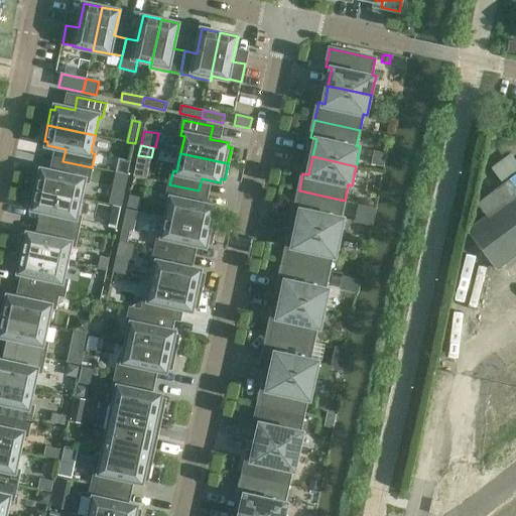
[(117,171),(127,173),(130,161),(120,159),(117,171)]
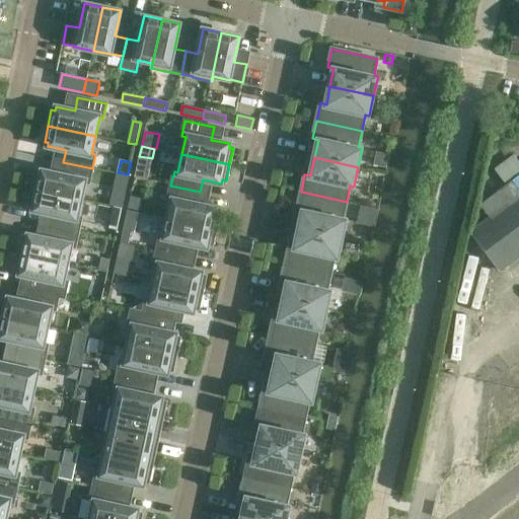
[(92,168),(63,162),(61,174),(42,170),(42,174),(38,173),(33,190),(81,200),(85,182),(89,182),(92,168)]
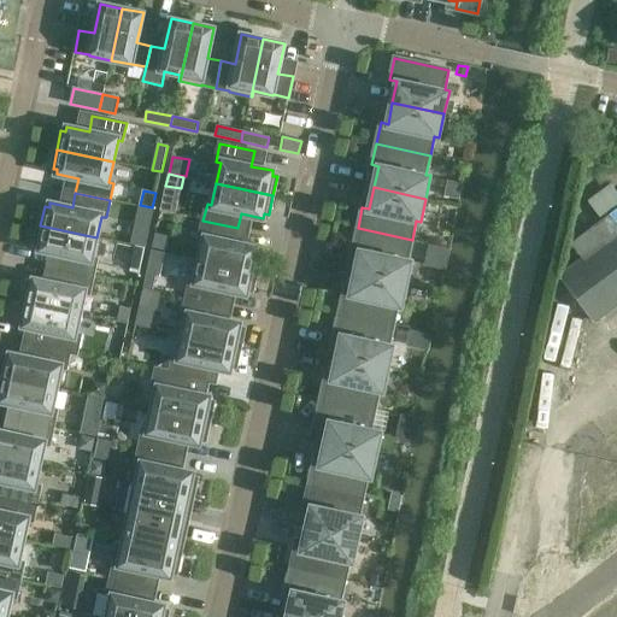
[(164,194),(162,209),(171,210),(175,197),(164,194)]
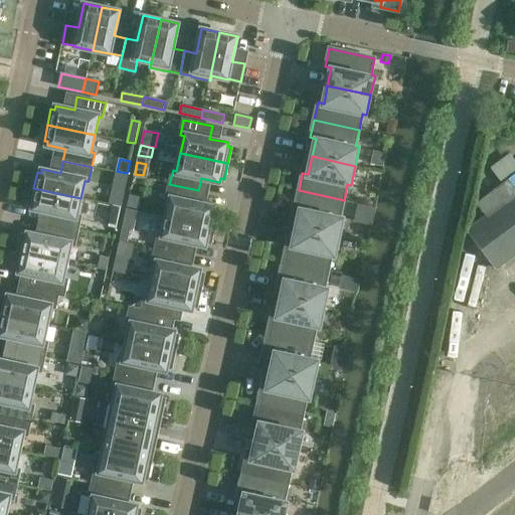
[(514,174),(476,203),(486,216),(467,230),(496,269),(514,253),(514,174)]
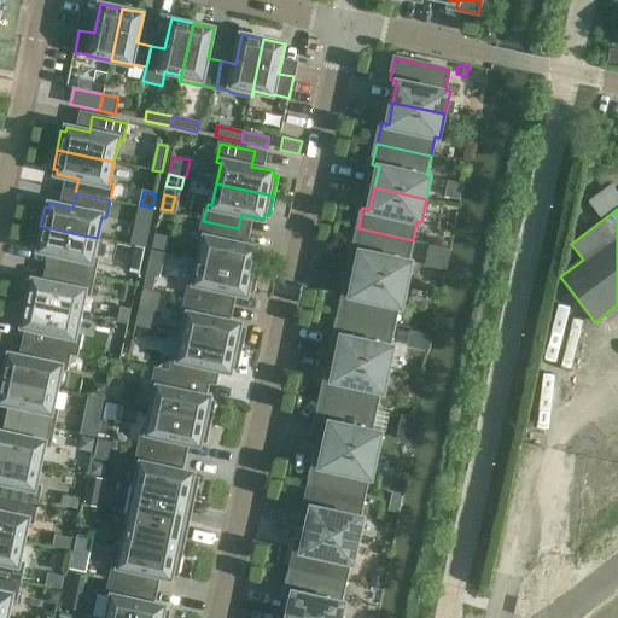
[(238,228),(203,221),(199,238),(204,239),(200,260),(194,258),(256,273),(261,254),(256,252),(257,248),(234,243),(238,228)]
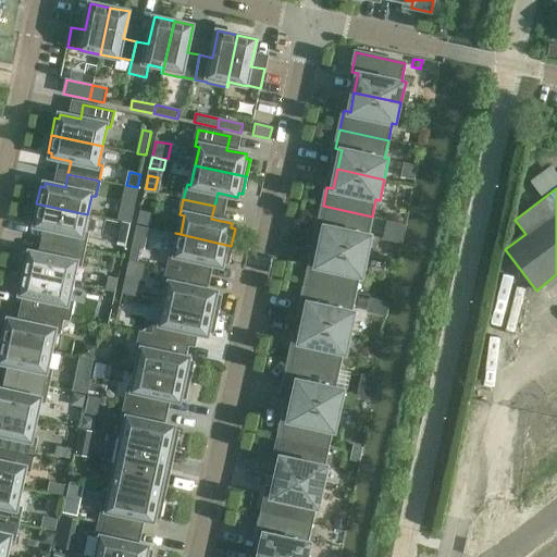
[(87,214),(36,203),(33,221),(37,222),(36,226),(56,231),(53,243),(84,249),(87,234),(83,233),(87,214)]
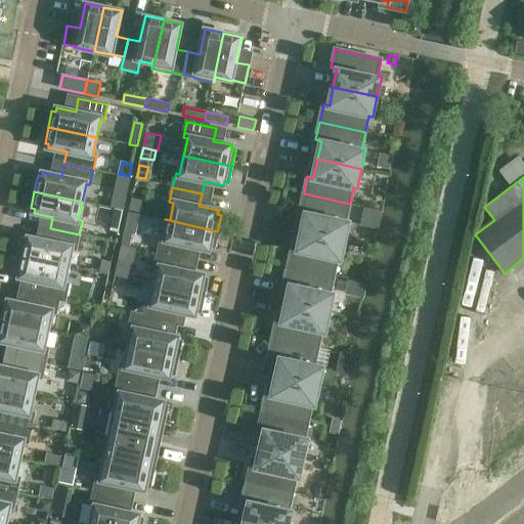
[(350,204),(304,193),(300,212),(306,213),(302,231),(346,241),(350,221),(346,220),(350,204)]
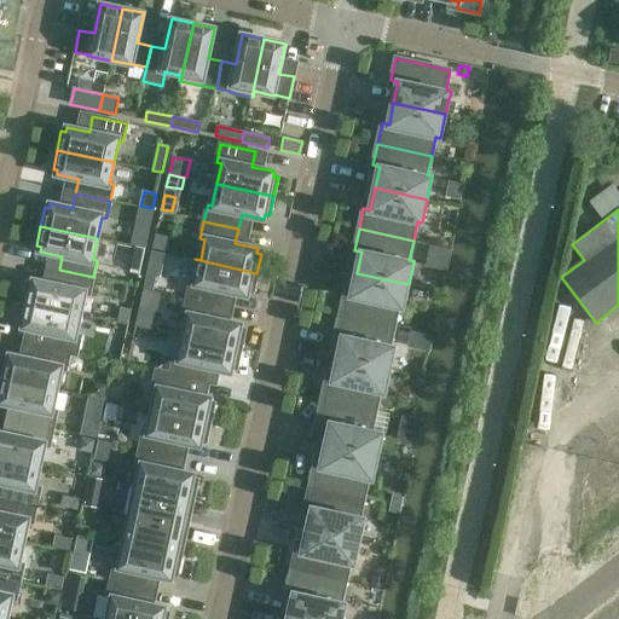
[(131,246),(145,248),(148,238),(133,235),(131,246)]
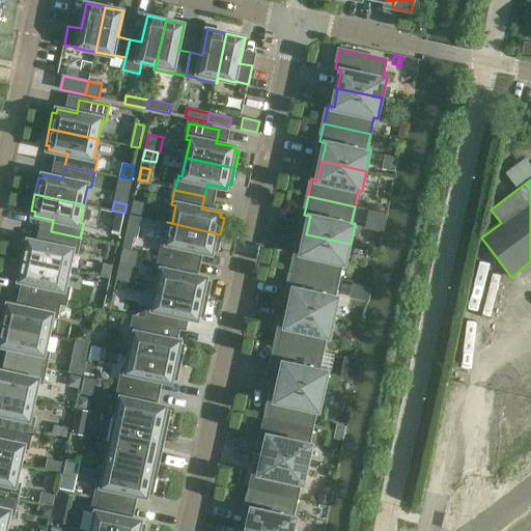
[(145,203),(134,201),(131,213),(143,216),(145,203)]
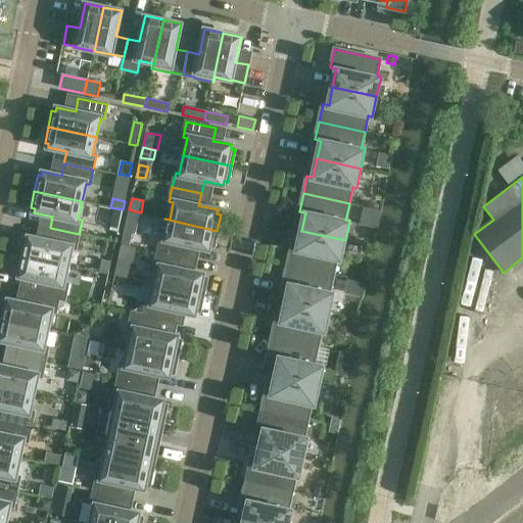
[(114,208),(110,230),(117,232),(123,209),(114,208)]
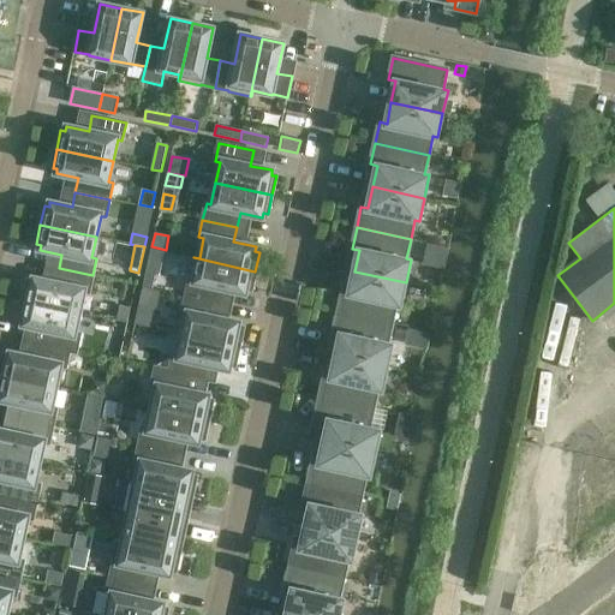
[(151,249),(145,274),(155,276),(161,250),(151,249)]
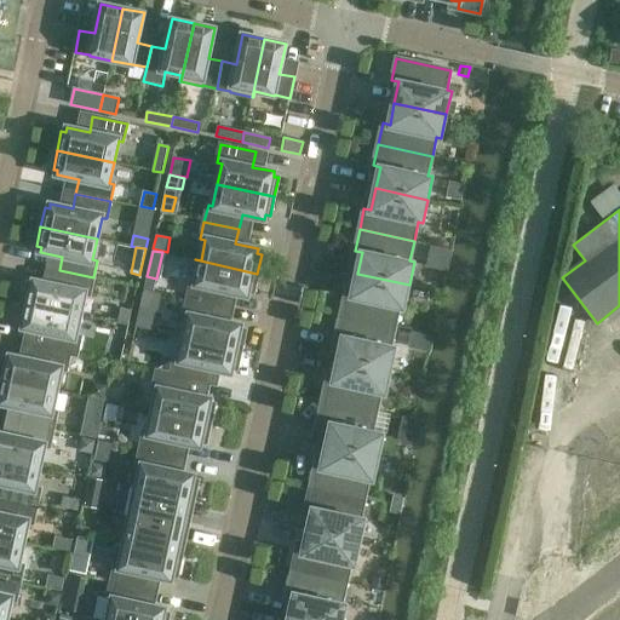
[(257,274),(195,259),(190,285),(188,298),(222,305),(225,292),(247,297),(248,292),(253,292),(257,274)]
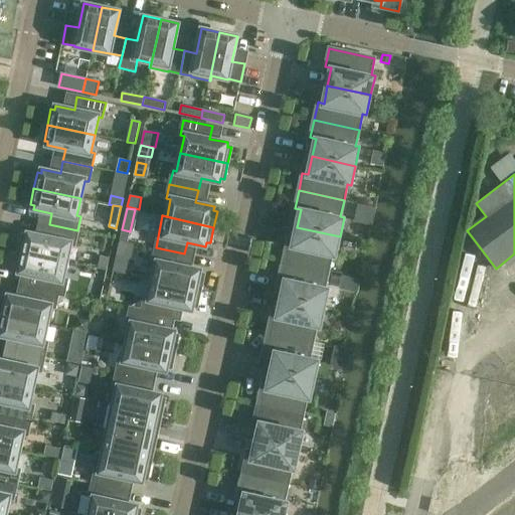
[(77,230),(49,224),(46,236),(28,232),(27,236),(23,235),(20,251),(66,262),(70,244),(74,245),(77,230)]
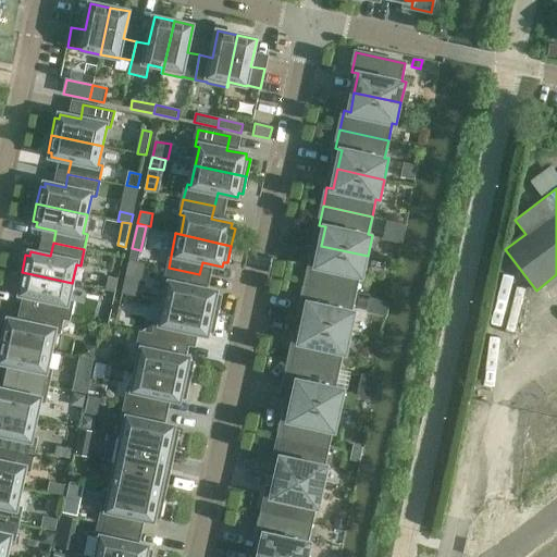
[(368,256),(321,246),(317,264),(310,263),(306,283),(355,293),(359,275),(363,276),(368,256)]
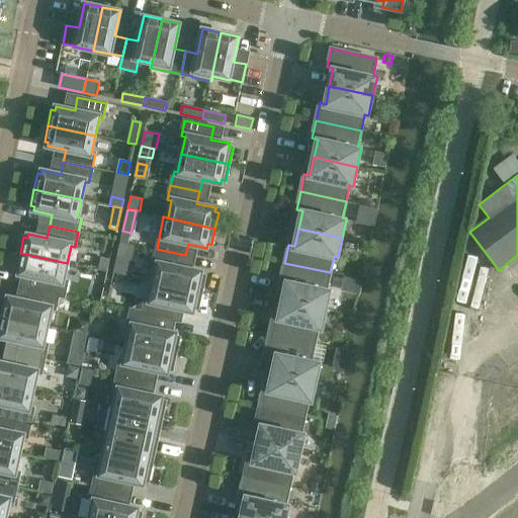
[(185,255),(157,249),(154,263),(158,264),(154,282),(201,292),(204,276),(200,275),(201,271),(183,267),(185,255)]
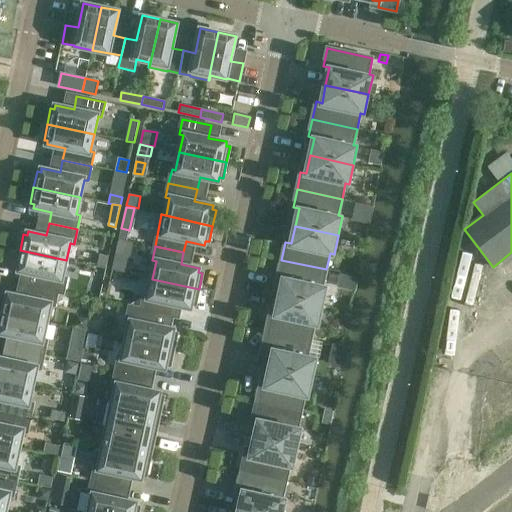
[(66,260),(20,250),(16,266),(20,267),(19,271),(37,275),(35,286),(29,285),(63,293),(67,278),(63,278),(66,260)]
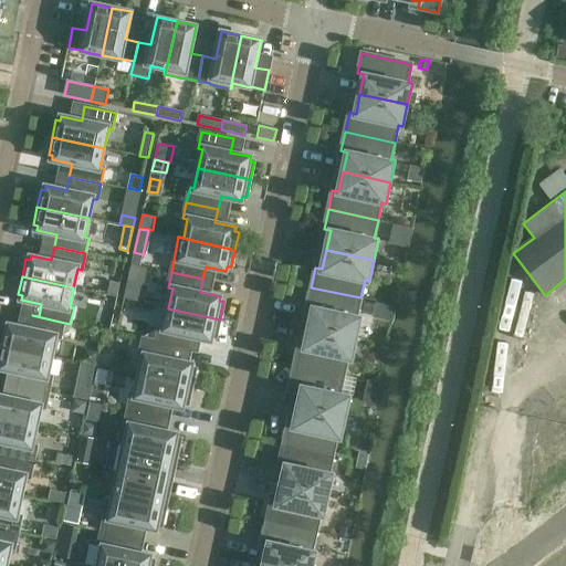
[(111,282),(107,294),(117,295),(119,283),(111,282)]
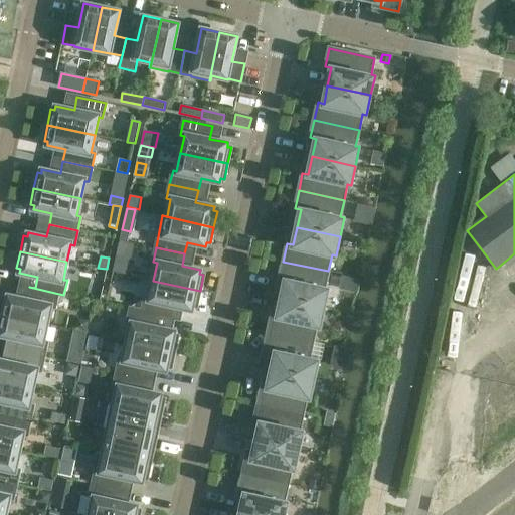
[(113,272),(128,275),(130,264),(116,261),(113,272)]
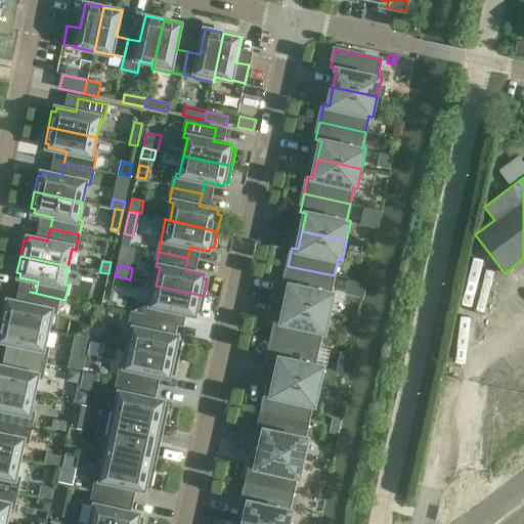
[(334,275),(288,266),(285,284),(290,285),(287,303),(331,312),(335,293),(331,292),(334,275)]
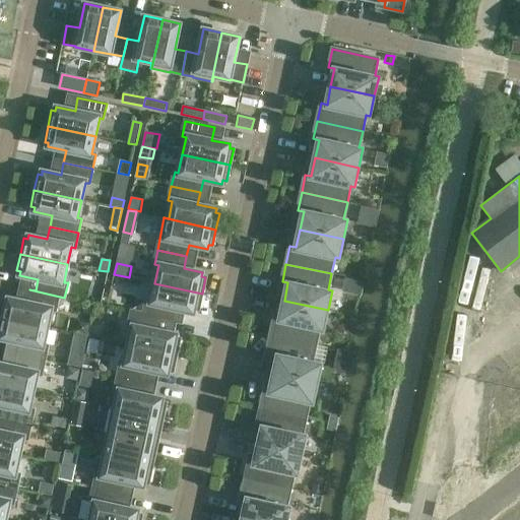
[(131,312),(173,320),(175,309),(194,313),(194,309),(198,310),(202,294),(154,283),(150,301),(146,300),(143,314),(131,311),(131,312)]
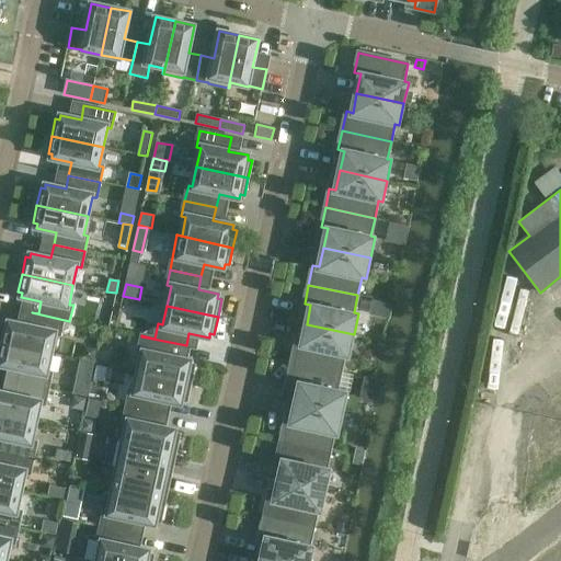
[(99,309),(95,322),(107,325),(110,312),(99,309)]
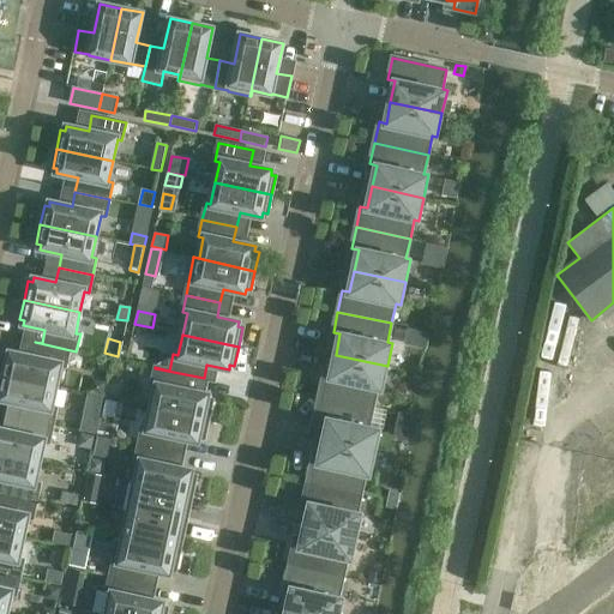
[(76,351),(35,342),(31,356),(10,351),(8,356),(4,355),(0,374),(56,386),(61,366),(65,367),(68,350),(76,351)]
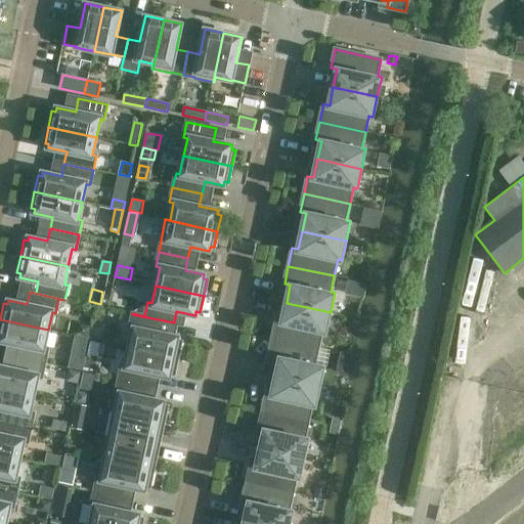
[(331,312),(287,303),(282,321),(276,319),(272,338),(318,348),(322,332),(326,333),(331,312)]
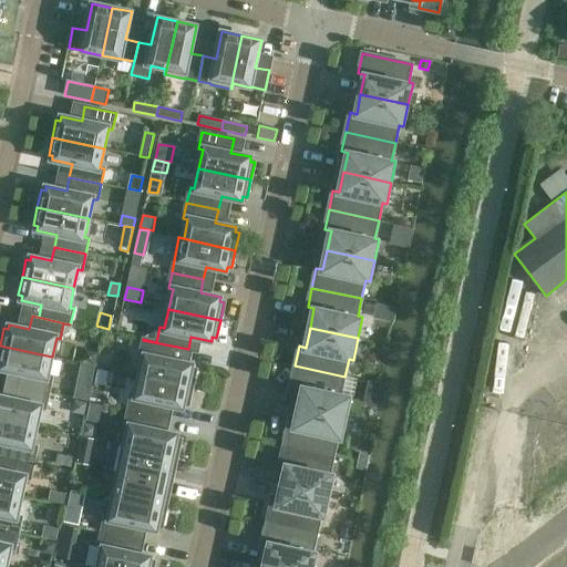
[(188,349),(143,340),(140,356),(144,357),(140,377),(192,388),(196,370),(192,369),(193,364),(172,360),(175,348),(187,350),(188,349)]
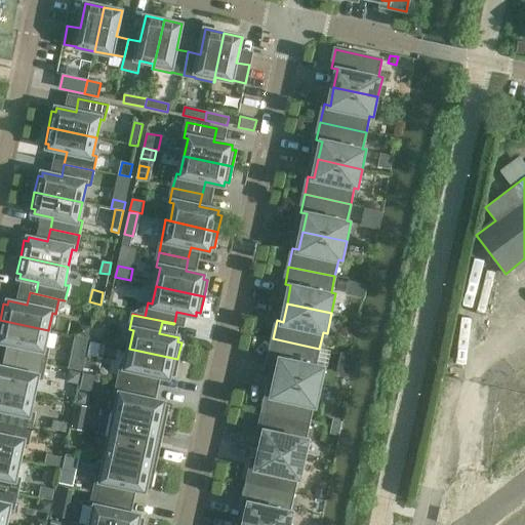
[(48,330),(0,320),(0,336),(0,337),(0,338),(0,341),(18,346),(15,358),(45,364),(48,350),(44,349),(48,330)]
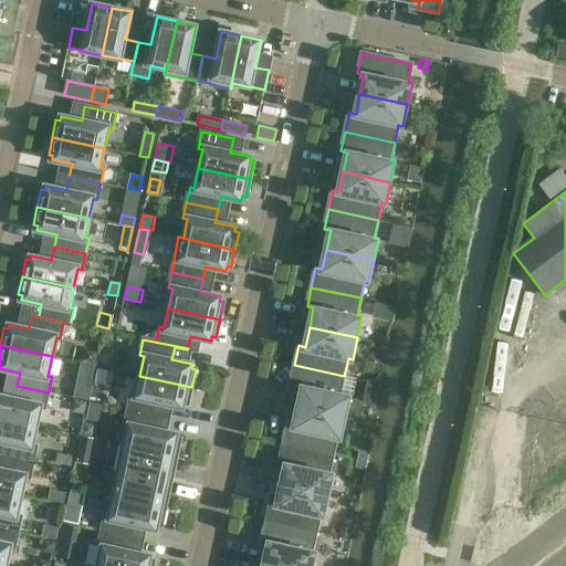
[(94,364),(96,353),(88,350),(85,353),(84,360),(94,364)]
